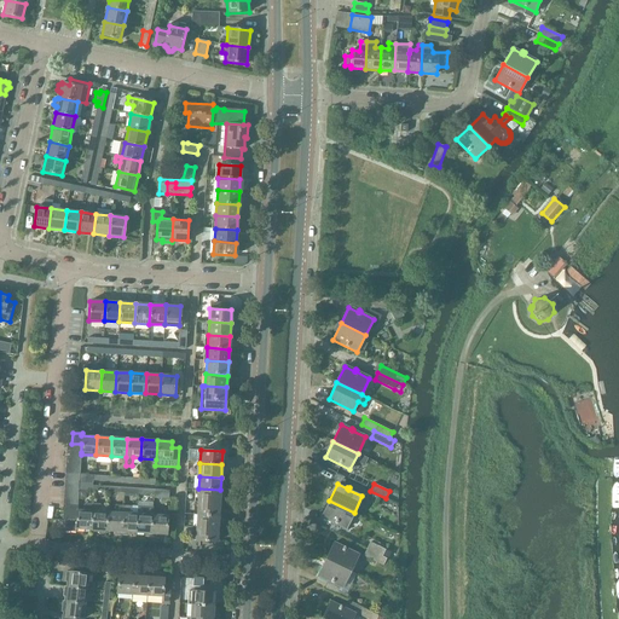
[(219,503),(220,490),(198,489),(197,502),(219,503)]
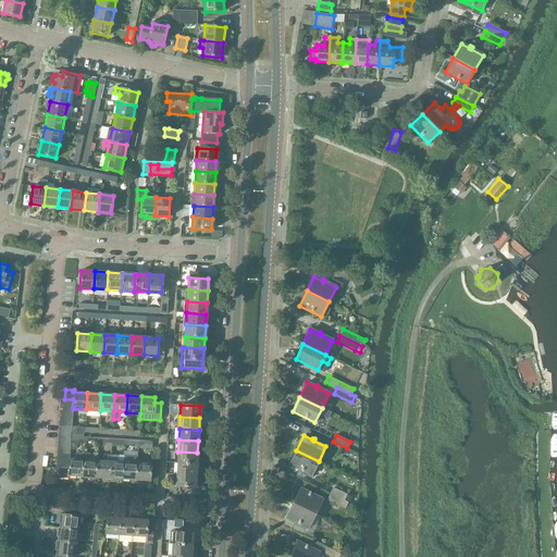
[(347,448),(333,442),(331,447),(344,454),(347,448)]
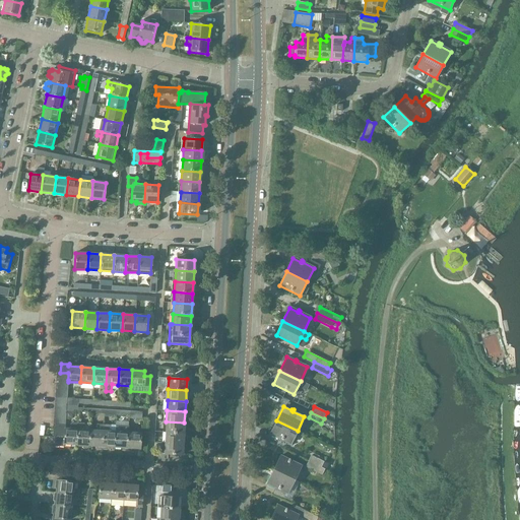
[(298,431),(276,420),(270,434),(290,444),(298,431)]
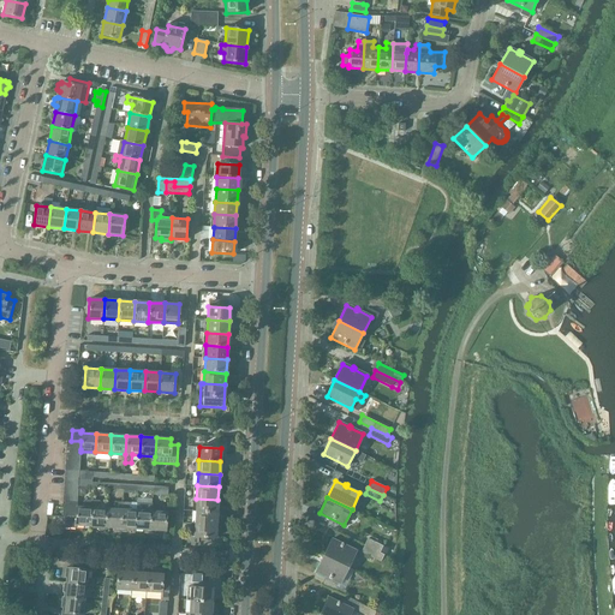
[(218,512),(218,500),(196,499),(196,511),(218,512)]
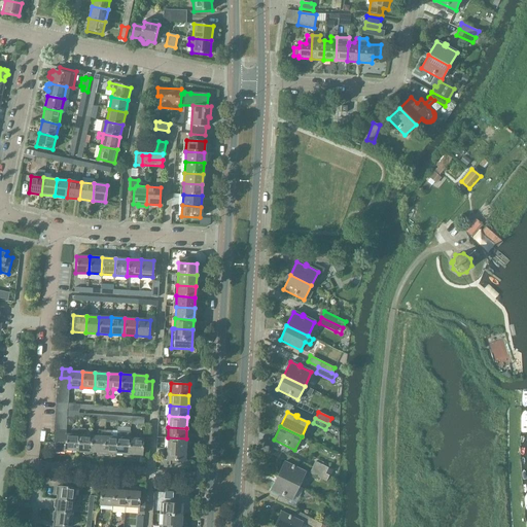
[(64,452),(65,450),(77,451),(79,429),(73,428),(72,434),(66,434),(66,432),(57,432),(57,435),(54,435),(53,442),(57,442),(57,452),(64,452)]
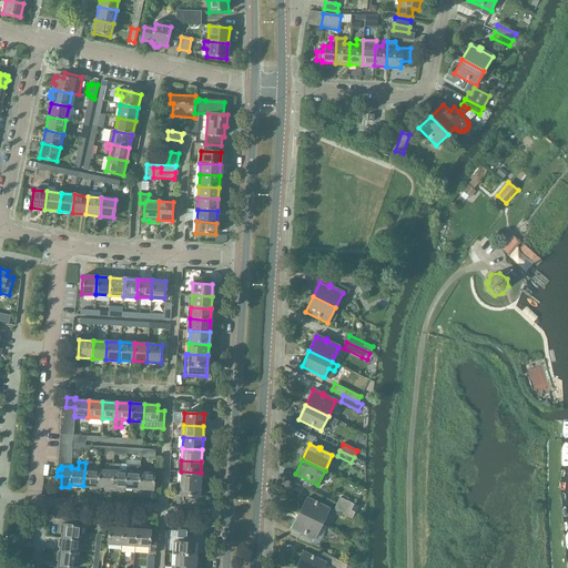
[(83,486),(90,486),(90,488),(92,490),(94,490),(97,488),(97,487),(98,487),(99,469),(91,469),(92,463),(85,463),(83,486)]
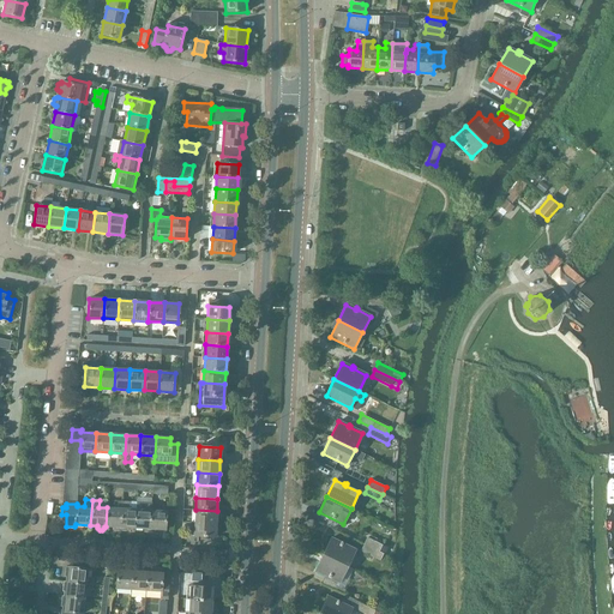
[(134,528),(150,529),(151,511),(151,504),(137,503),(134,528)]
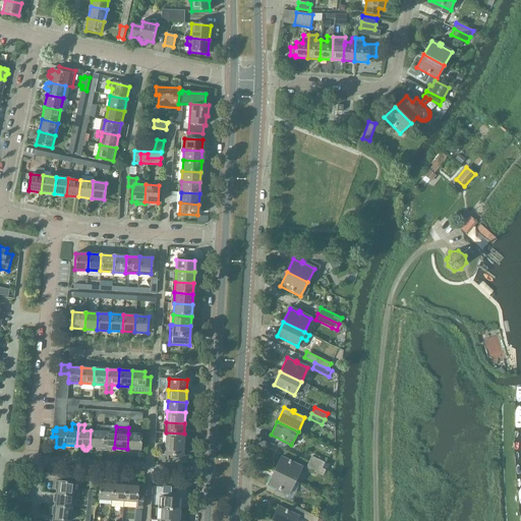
[(90,447),(102,448),(103,431),(91,430),(90,447)]
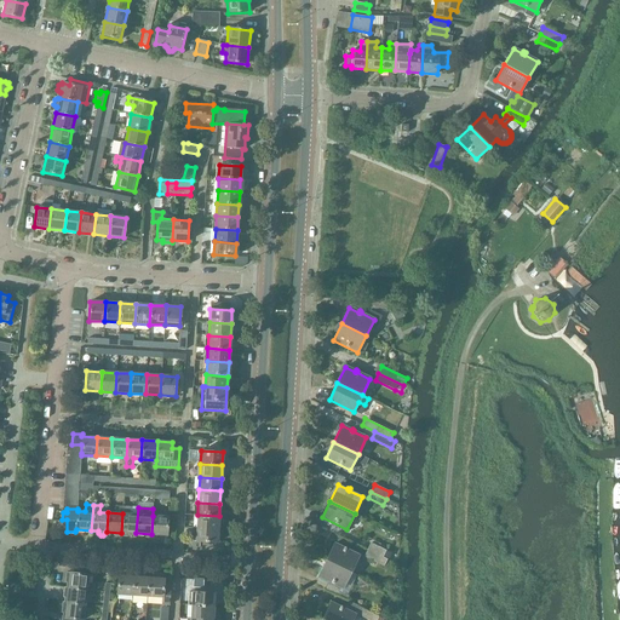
[(121,533),(136,533),(137,515),(122,514),(121,533)]
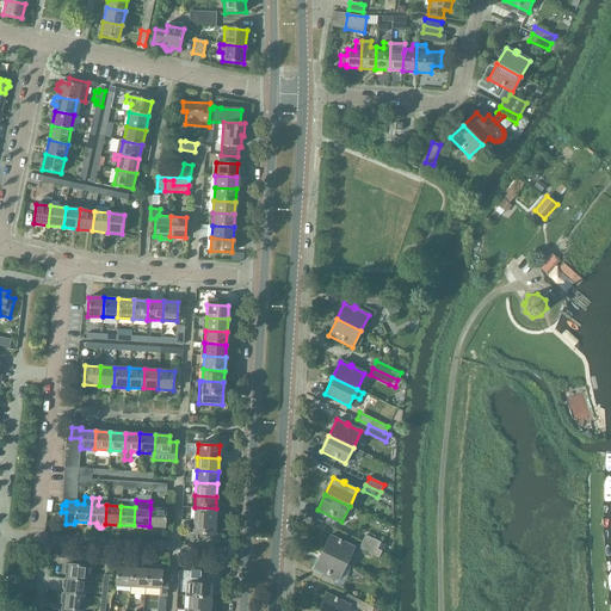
[(215,522),(216,508),(195,507),(193,520),(215,522)]
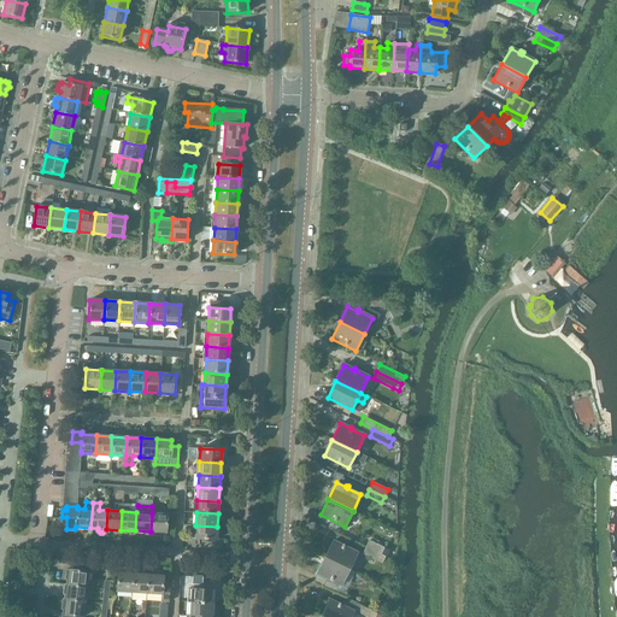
[(152,513),(151,532),(165,533),(166,513),(152,513)]
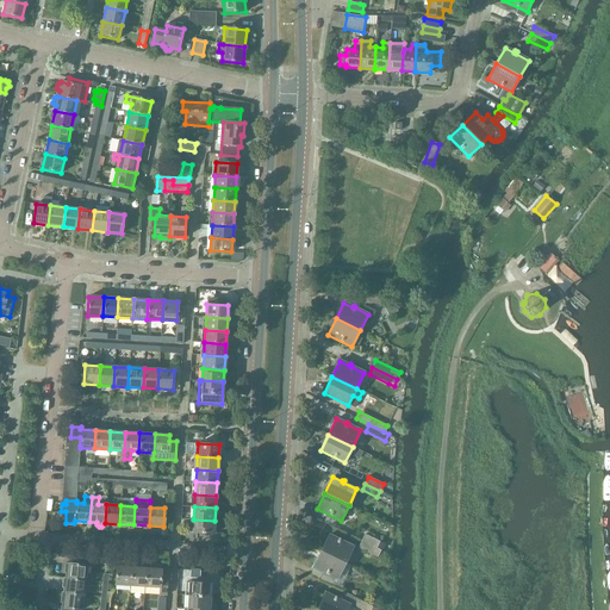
[(192,533),(213,534),(215,521),(193,520),(192,533)]
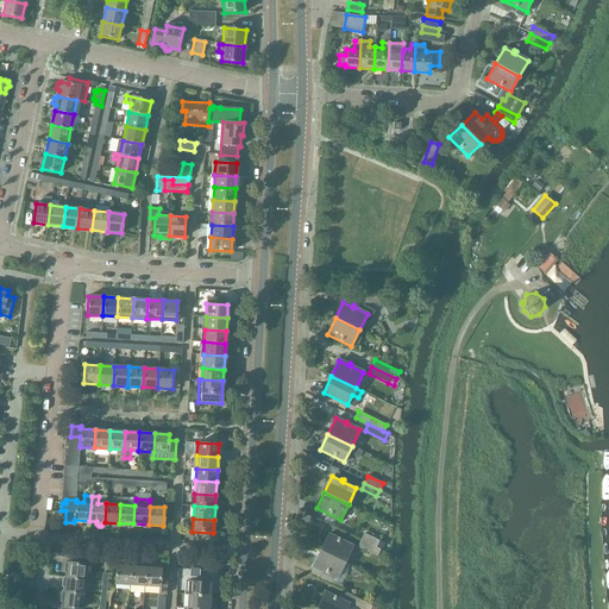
[(376,547),(380,541),(364,533),(360,540),(376,547)]
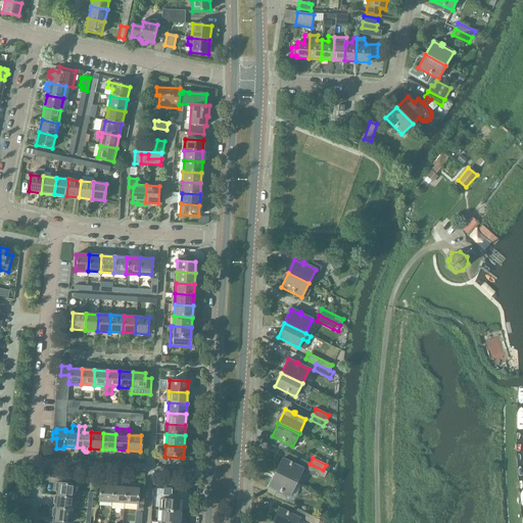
[(281,459),(275,472),(295,482),(302,469),(291,464),(292,462),(290,461),(290,463),(281,459)]
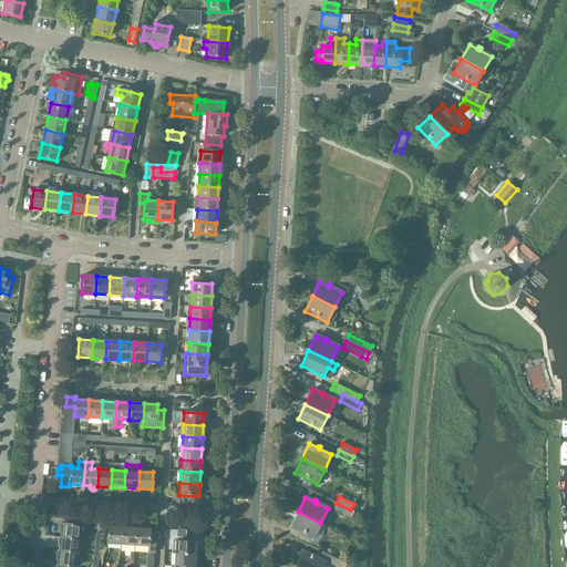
[(350,509),(336,503),(332,509),(351,518),(353,512),(350,509)]
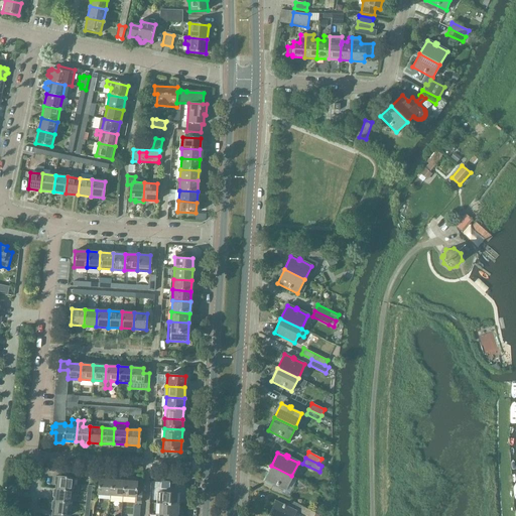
[(291,476),(271,466),(265,480),(285,490),(291,476)]
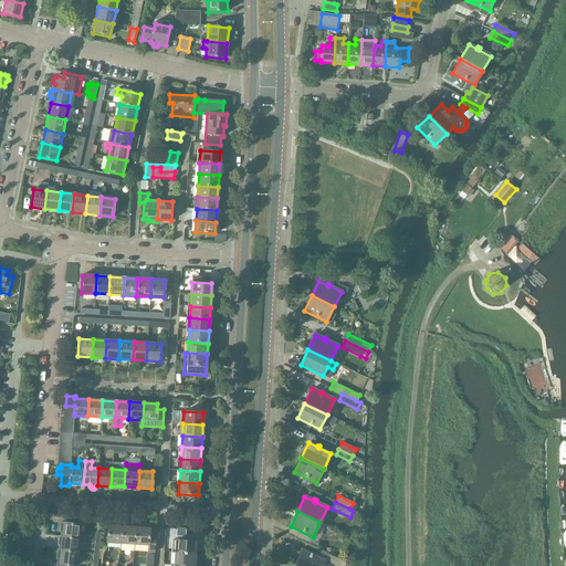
[(81,525),(81,526),(87,527),(88,519),(71,516),(71,523),(81,525)]
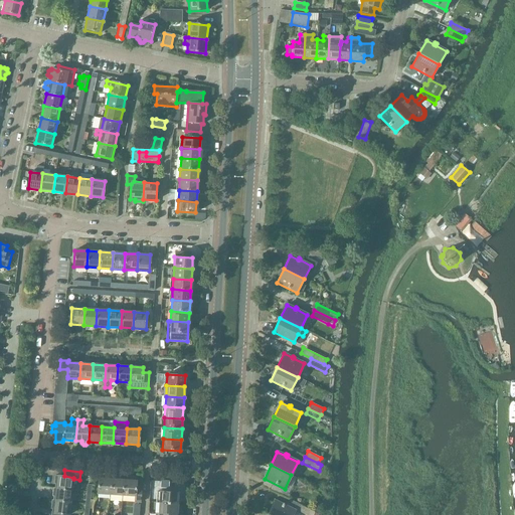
[(71,490),(73,479),(73,478),(64,476),(55,475),(54,484),(57,484),(56,488),(71,490)]
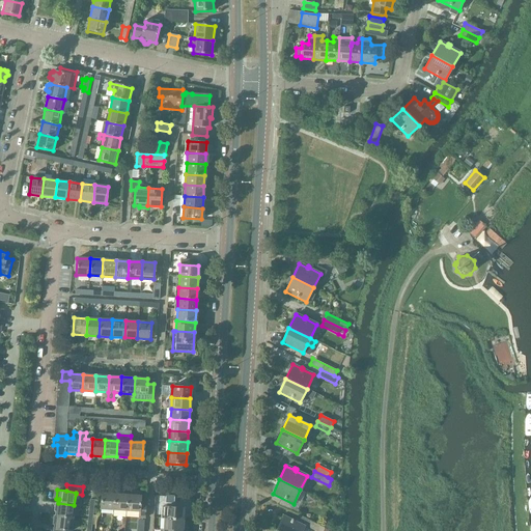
[(100,509),(113,510),(114,494),(101,493),(100,509)]
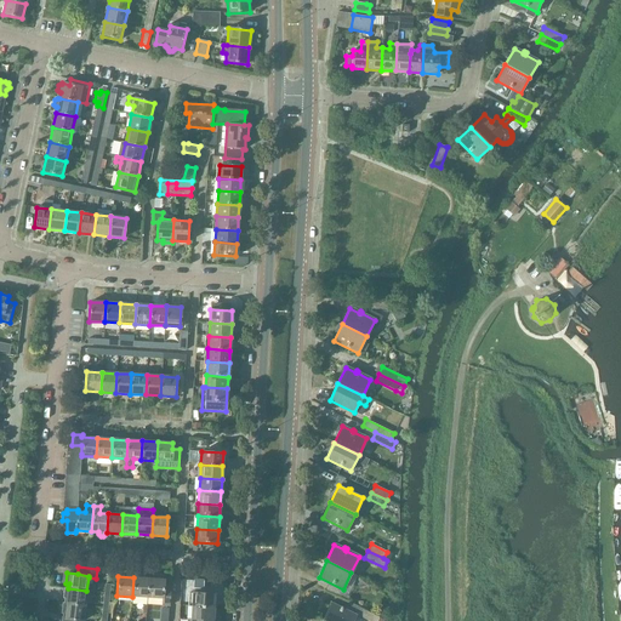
[(132,597),(147,597),(149,579),(134,577),(132,597)]
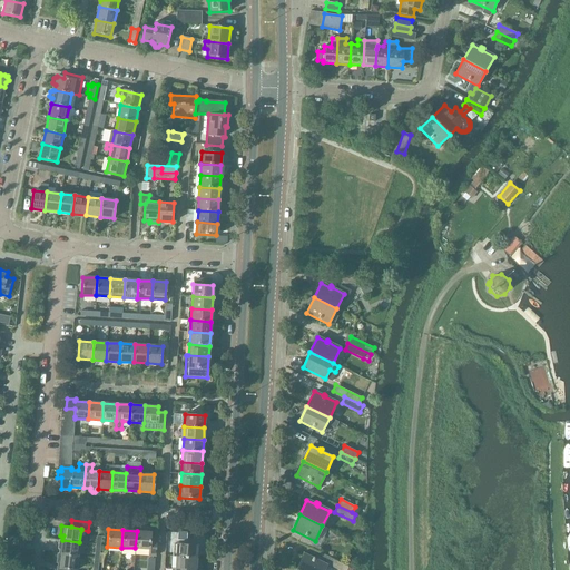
[(150,532),(137,531),(135,548),(149,549),(149,556),(156,557),(157,539),(150,539),(150,532)]
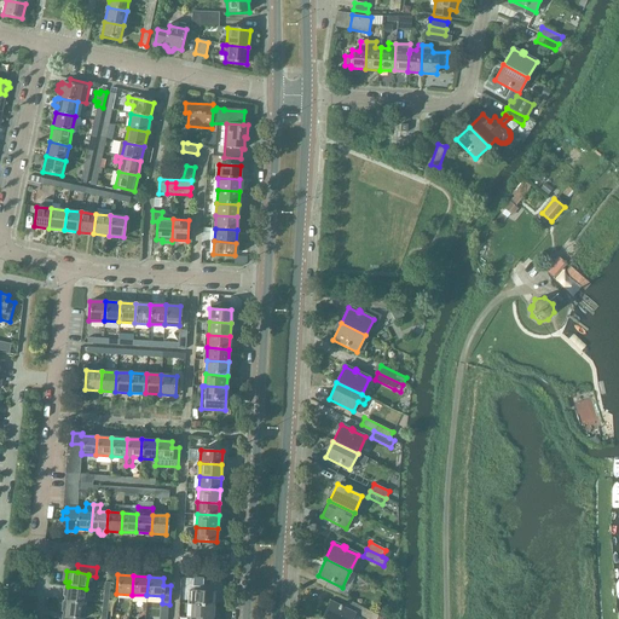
[(86,589),(68,586),(64,586),(63,596),(67,596),(67,602),(85,605),(86,589)]
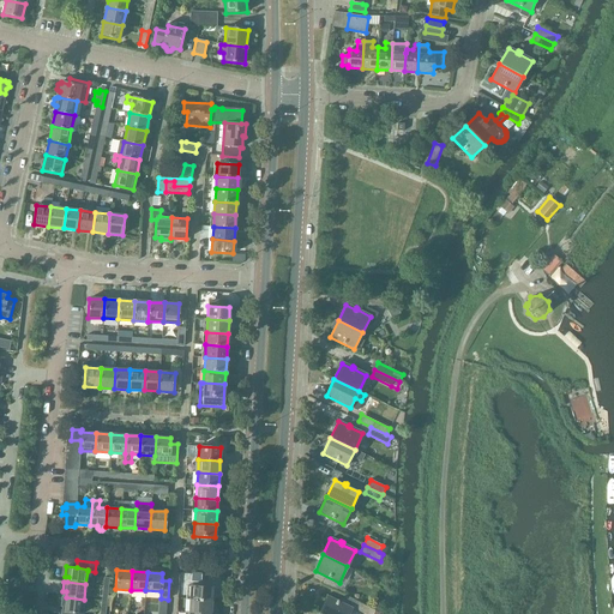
[(190,587),(190,600),(211,601),(211,588),(190,587)]
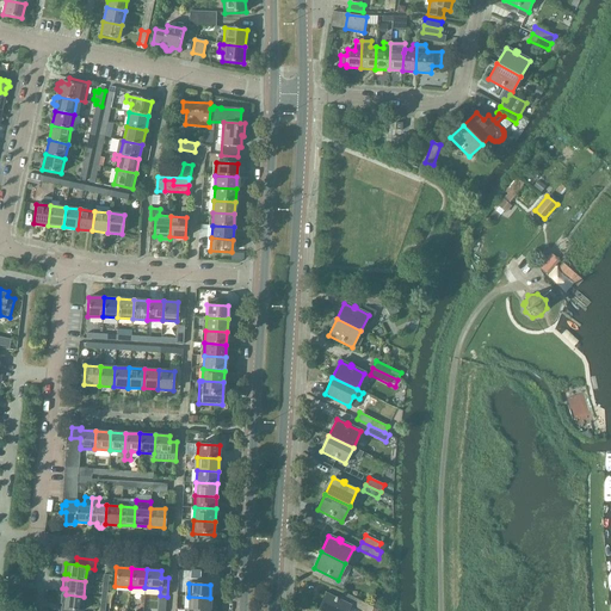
[(81,610),(84,597),(66,594),(62,593),(61,603),(65,604),(63,609),(80,610),(81,610)]
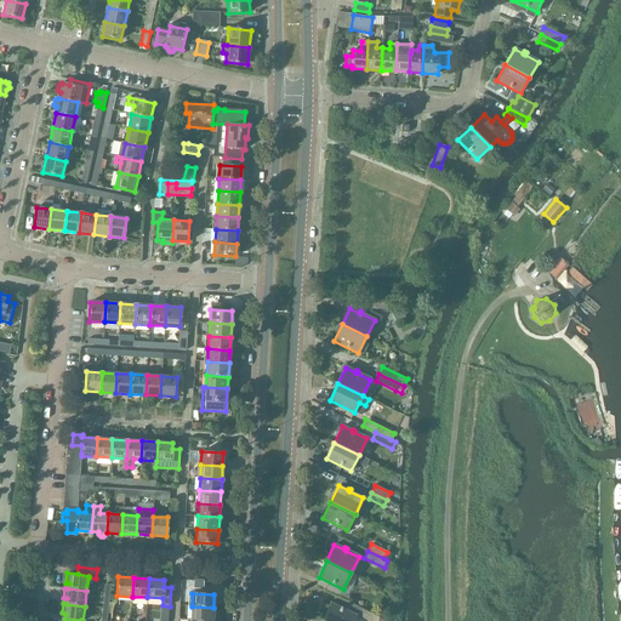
[(331,604),(323,620),(324,620),(352,620),(355,616),(342,609),(343,608),(341,607),(340,609),(331,604)]
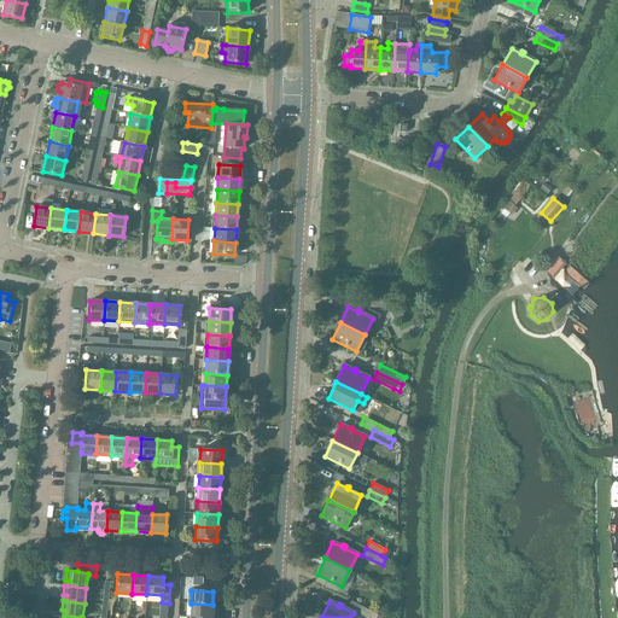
[(211,617),(213,605),(191,604),(190,616),(211,617)]
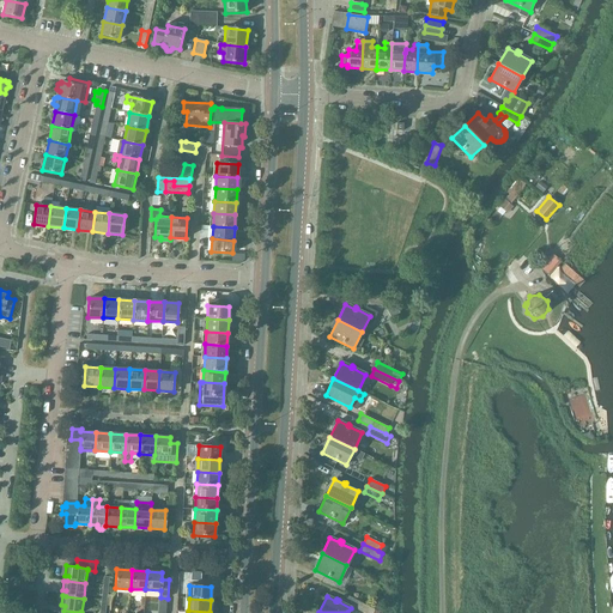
[(372,612),(375,610),(359,602),(356,608),(364,612),(372,612)]
